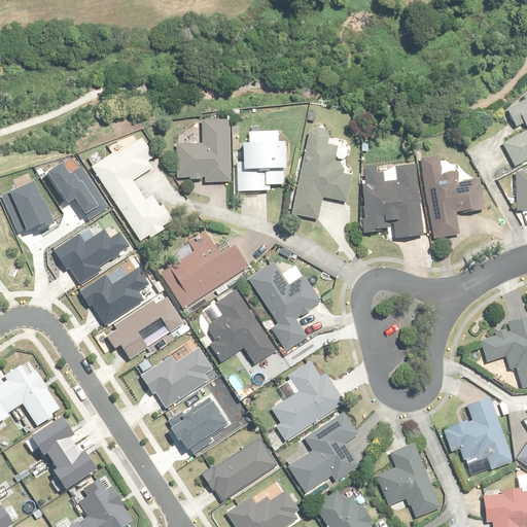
[(526,96),(524,98),(525,101),(507,110),(517,128),(525,124),(526,128),(526,132),(503,145),(515,167),(526,160),(526,96)]
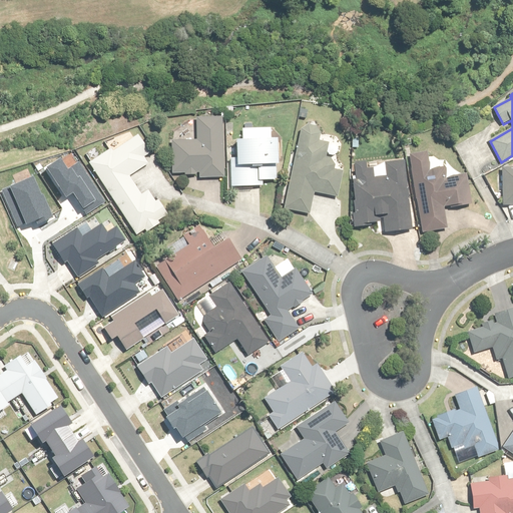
[(222,179),(223,118),(197,118),(197,141),(172,141),(171,175),(198,175),(198,178),(222,179)]
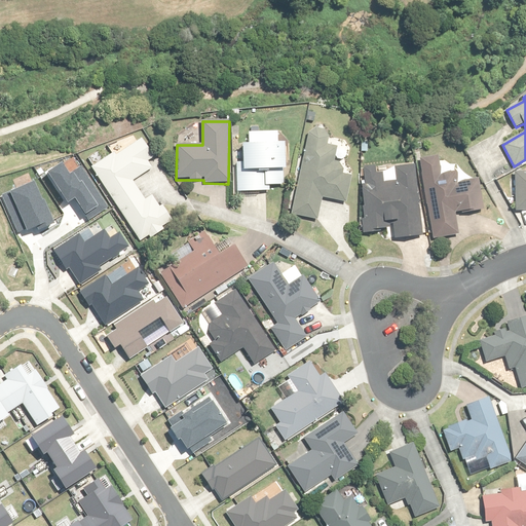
[(328,133),(309,128),(291,215),(316,220),(322,198),(345,202),(350,177),(340,175),(342,164),(332,162),(335,148),(325,146),(328,133)]
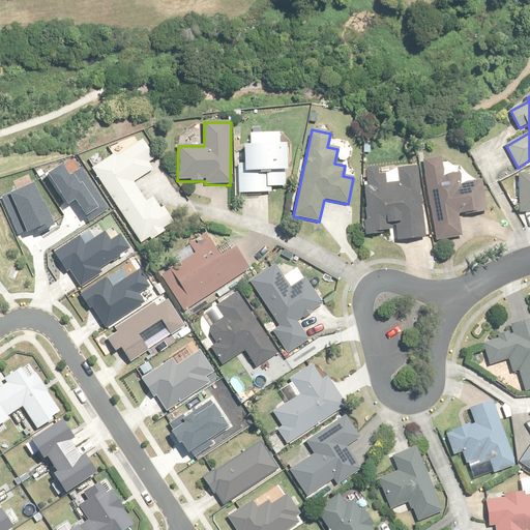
[(162,207),(154,196),(146,202),(138,188),(134,181),(152,170),(149,165),(156,160),(142,139),(125,149),(93,170),(140,243),(148,237),(150,240),(165,231),(163,229),(172,223),(162,207)]
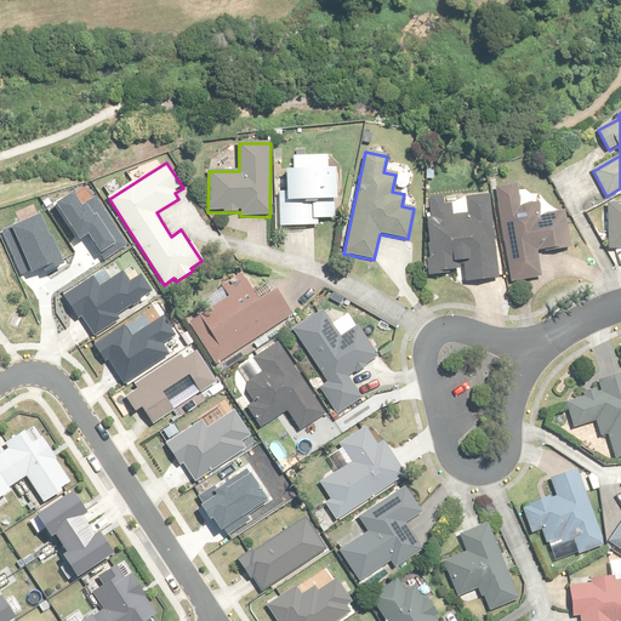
[(341,199),(341,170),(286,171),(286,193),(279,193),(280,227),(318,227),(318,220),(334,220),(334,199),(341,199)]
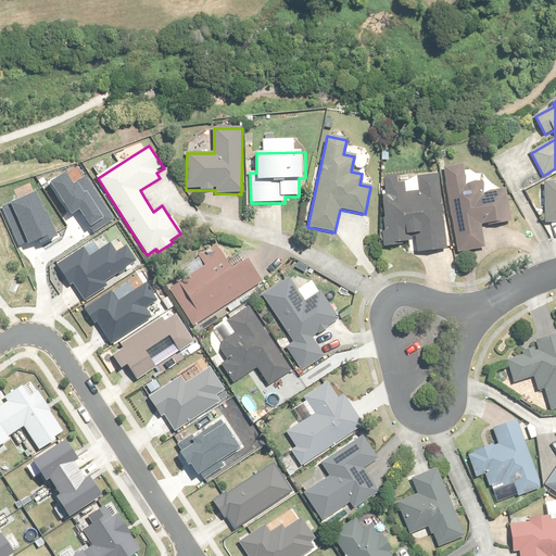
[(462,162),(443,165),(458,253),(484,249),(480,226),(507,222),(502,191),(483,194),(481,182),(466,185),(462,162)]
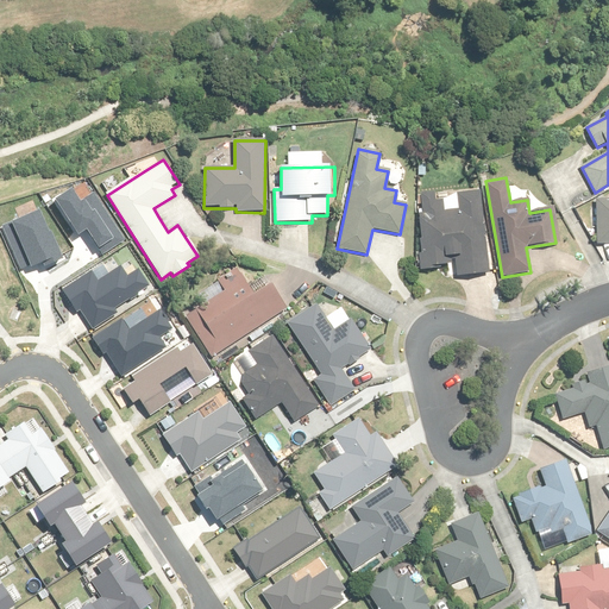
[(421,214),(418,215),(424,271),(456,268),(457,280),(488,276),(478,192),(457,194),(458,209),(444,212),(441,195),(419,198),(421,214)]
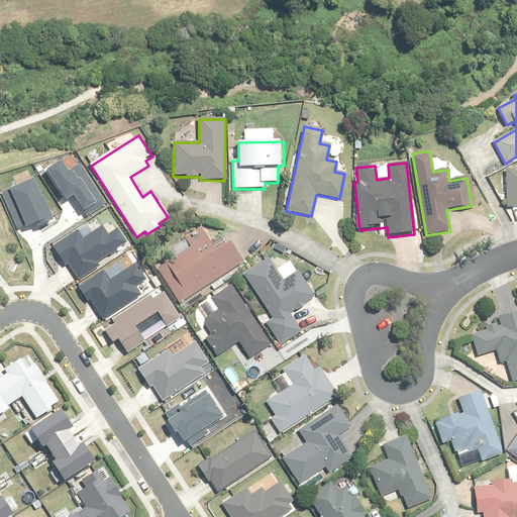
[(105,205),(78,165),(66,173),(59,164),(45,173),(64,200),(72,194),(87,217),(105,205)]
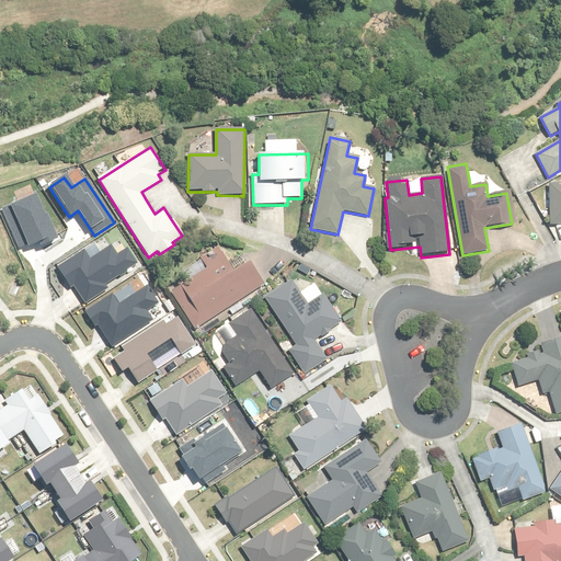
[(560,185),(549,185),(550,226),(560,225),(560,185)]
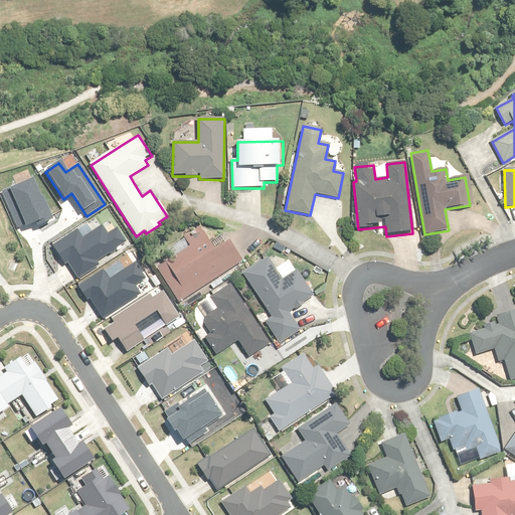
[(31,179),(7,188),(23,228),(47,218),(31,179)]
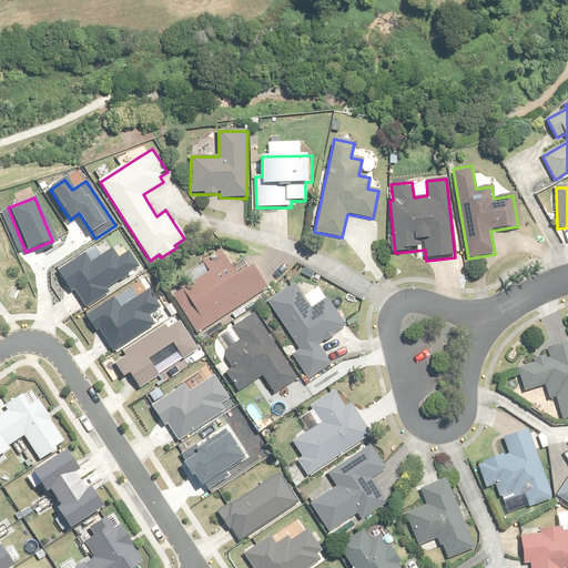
[(82,252),(56,270),(70,291),(73,288),(84,306),(129,277),(125,274),(138,266),(129,253),(117,260),(111,252),(91,265),(82,252)]
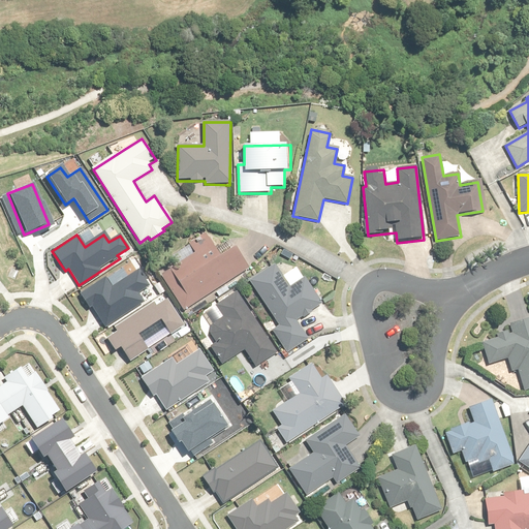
[(220,256),(209,238),(193,248),(197,254),(162,277),(184,311),(248,269),(235,247),(220,256)]
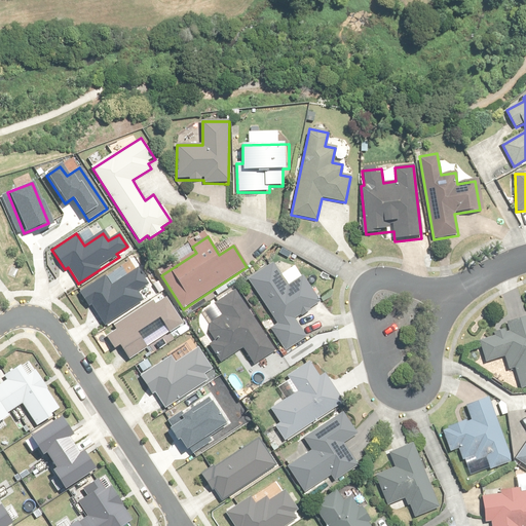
[(280,275),(273,265),(249,280),(278,326),(271,330),(285,351),(305,338),(295,321),(320,304),(295,266),(280,275)]
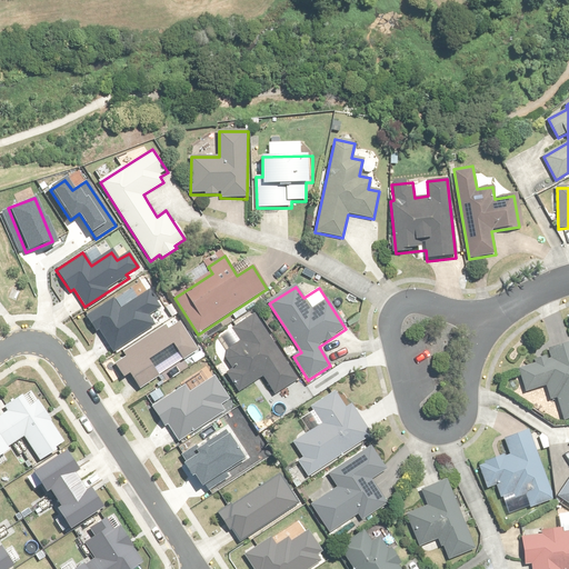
[(111,299),(85,317),(96,333),(100,330),(113,351),(152,327),(145,315),(158,307),(148,292),(135,300),(119,310),(111,299)]
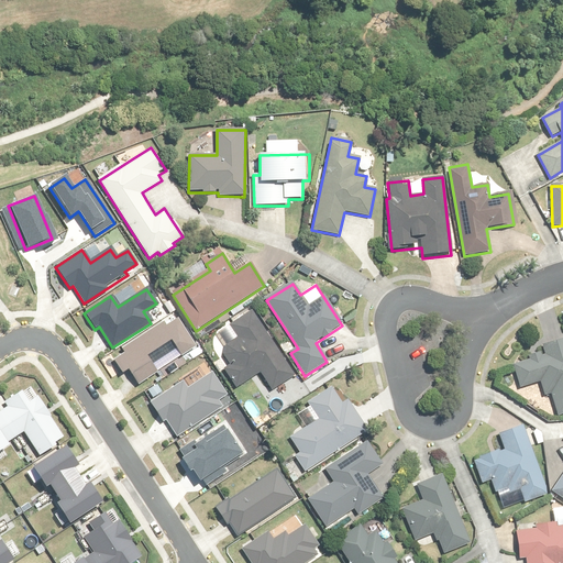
[(223,372),(235,388),(260,373),(272,393),(296,376),(254,311),(218,334),(229,350),(221,354),(230,367),(223,372)]
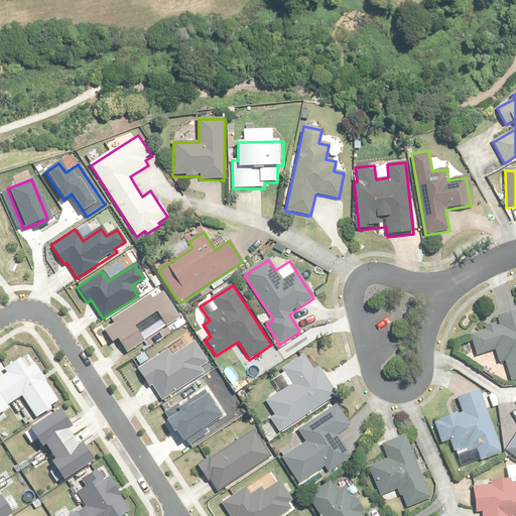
[(114,325),(105,331),(113,343),(117,340),(124,352),(140,341),(131,328),(155,311),(164,326),(177,317),(161,293),(152,299),(149,294),(111,319),(114,325)]
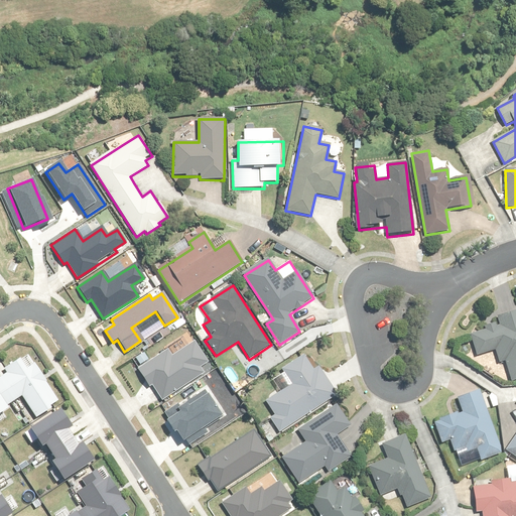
[(515,380),(515,311),(498,317),(500,326),(471,335),(477,356),(495,351),(499,363),(505,361),(511,382),(515,380)]
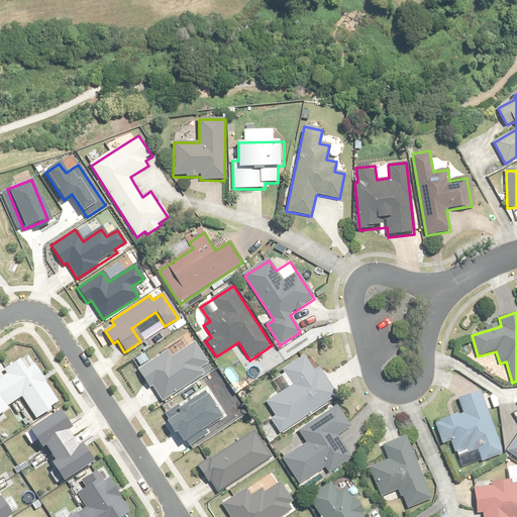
[(168,351),(137,370),(149,388),(152,385),(163,401),(204,375),(200,369),(208,363),(195,342),(172,357),(168,351)]
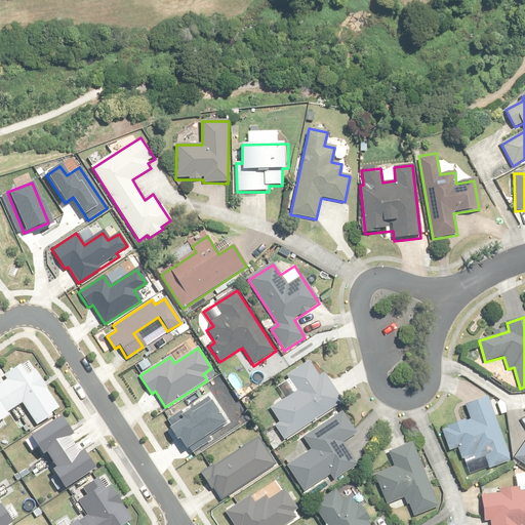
[(59,409),(29,362),(4,377),(7,380),(0,385),(0,420),(7,415),(6,413),(23,403),(36,425),(59,409)]
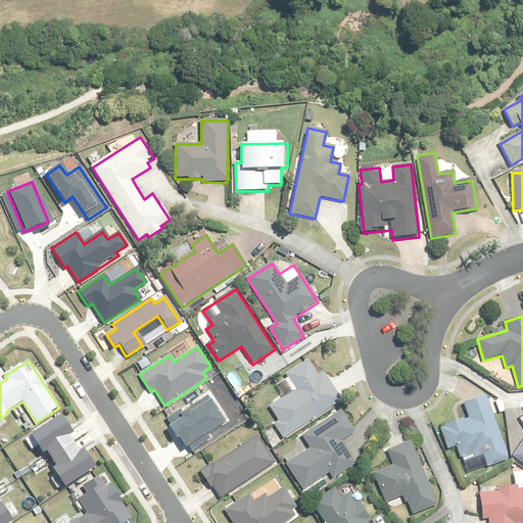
[(318,375),(308,362),(284,378),(293,392),(270,408),(279,421),(274,424),(284,438),(340,400),(322,373),(318,375)]
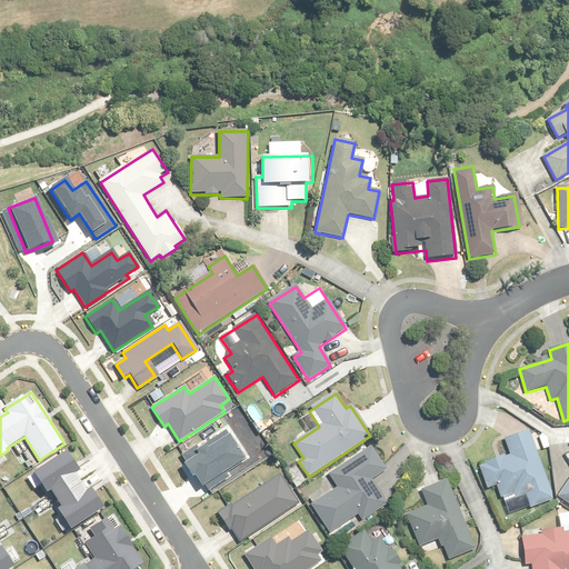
[(552,500),(529,432),(505,440),(510,456),(479,466),(487,488),(496,485),(500,498),(512,493),(513,499),(526,496),(530,508),(552,500)]
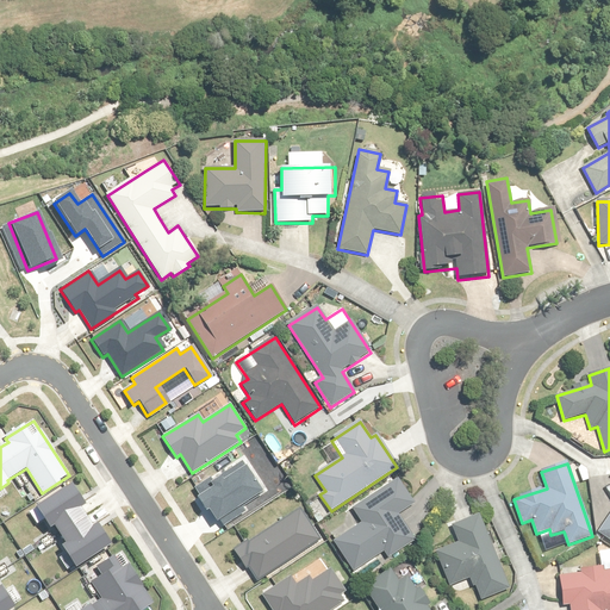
[(209,486),(193,496),(211,524),(217,521),(221,526),(244,510),(241,505),(260,493),(241,465),(221,479),(218,475),(206,483),(209,486)]
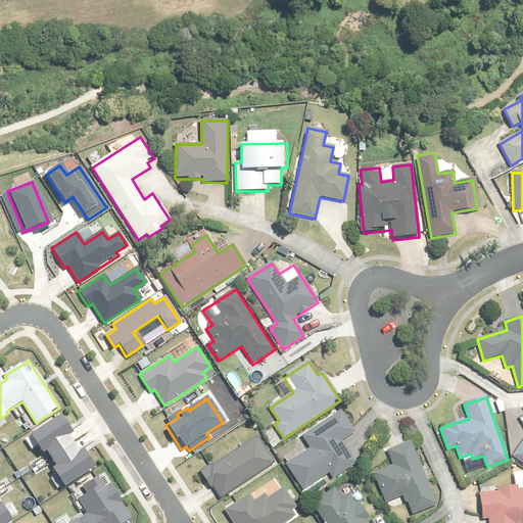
[(354,432),(339,411),(301,436),(311,448),(286,465),(303,489),(328,473),(332,478),(354,463),(340,441),(354,432)]
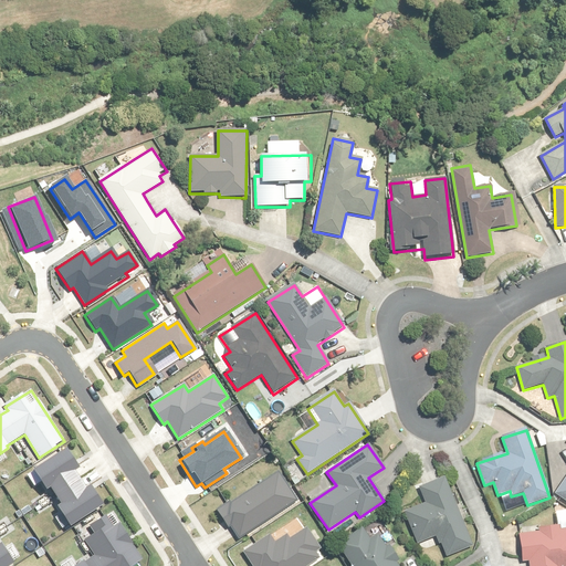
[(77,468),(66,450),(25,475),(32,486),(39,482),(48,496),(53,493),(60,504),(54,509),(67,528),(109,502),(101,488),(94,492),(91,486),(85,490),(73,470),(77,468)]
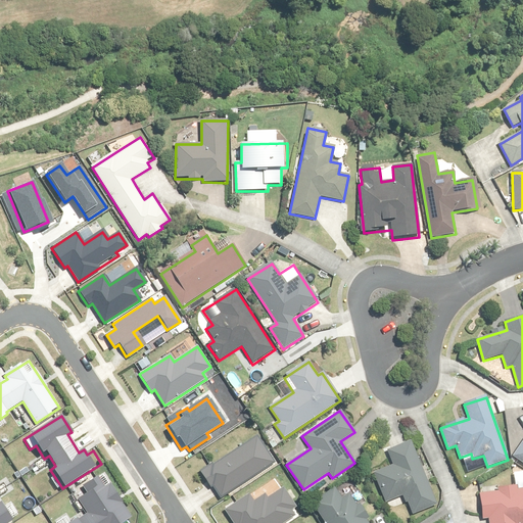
[(275,463),(257,436),(201,472),(220,498),(275,463)]
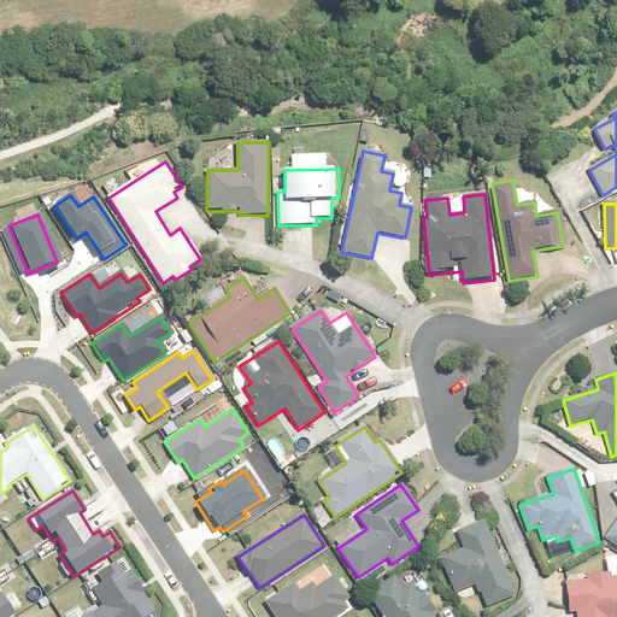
[(515,595),(483,522),(457,533),(464,548),(440,558),(454,593),(476,585),(486,607),(515,595)]
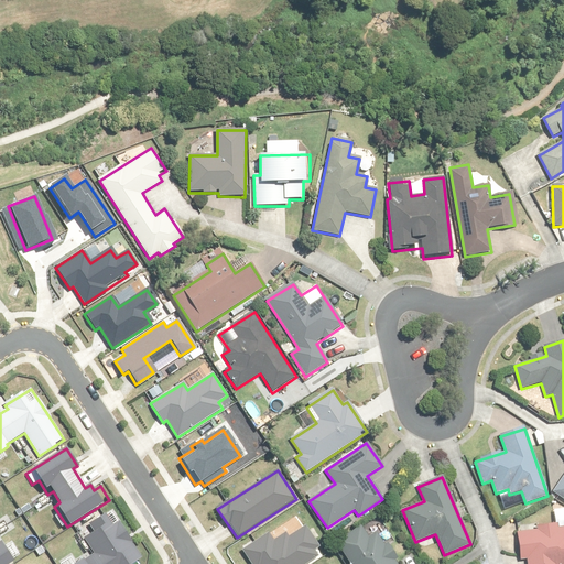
[(563,477),(553,494),(563,500),(563,477)]
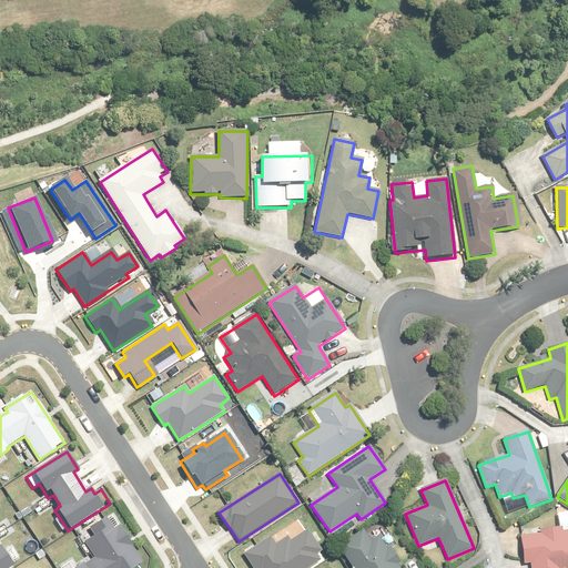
[(134,567),(143,563),(119,526),(113,530),(105,519),(89,529),(93,537),(87,541),(95,555),(74,567),(134,567)]
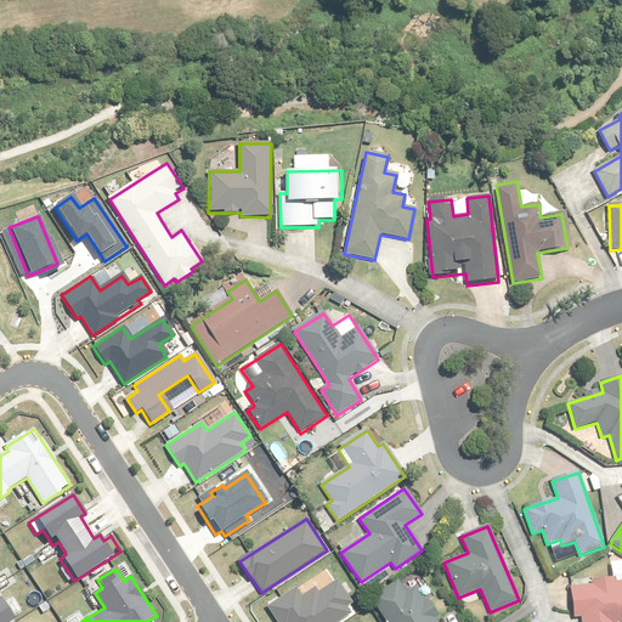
[(621,621),(621,581),(612,582),(612,578),(593,580),(594,584),(570,587),(572,620),(583,620),(582,621),(621,621)]
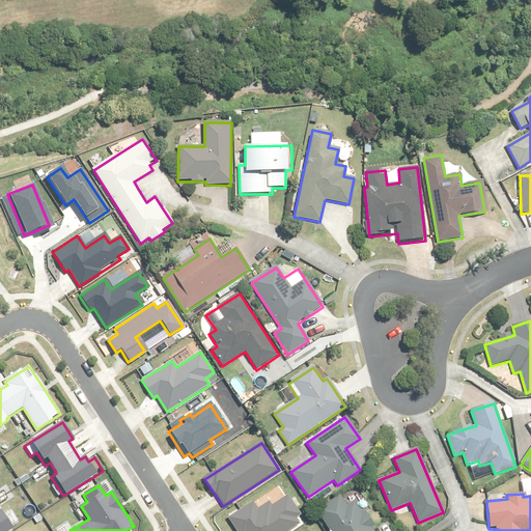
[(296,523),(302,520),(287,495),(269,505),(263,497),(233,514),(227,519),(233,530),(291,530),(298,527),(296,523)]
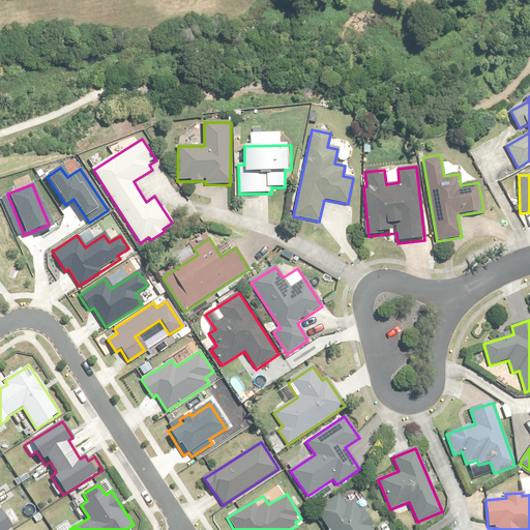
[(346,506),(340,496),(317,510),(329,529),(374,529),(355,500),(346,506)]
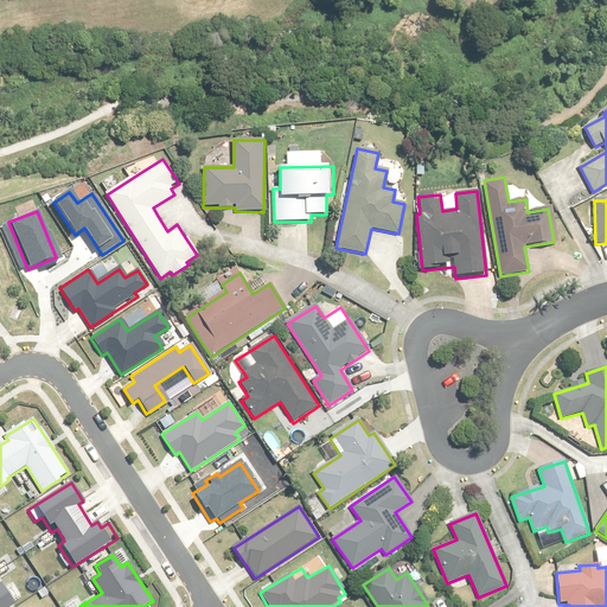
[(0,606),(11,606),(24,600),(13,583),(0,590),(0,606)]
